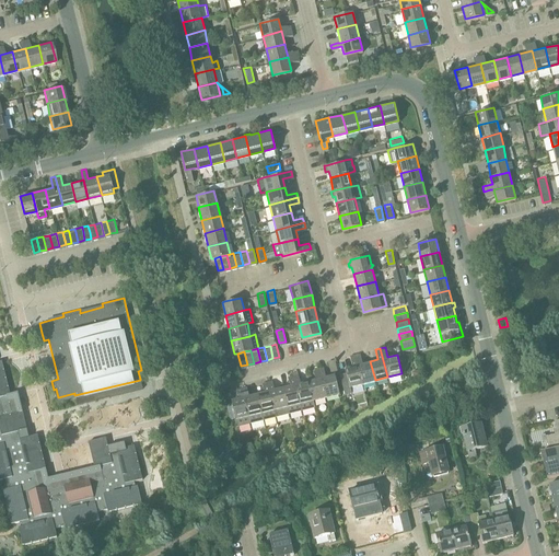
[(362,382),(375,380),(370,361),(362,362),(360,354),(356,355),(362,382)]
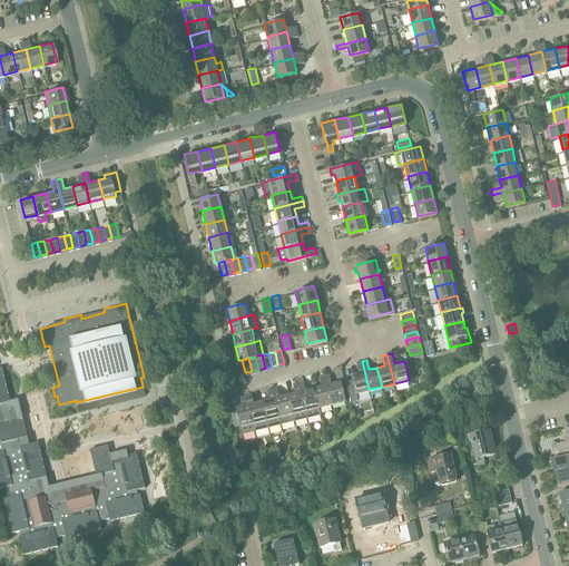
[(356,392),(369,389),(362,361),(356,362),(359,372),(351,373),(352,378),(345,379),(350,400),(357,398),(356,392)]
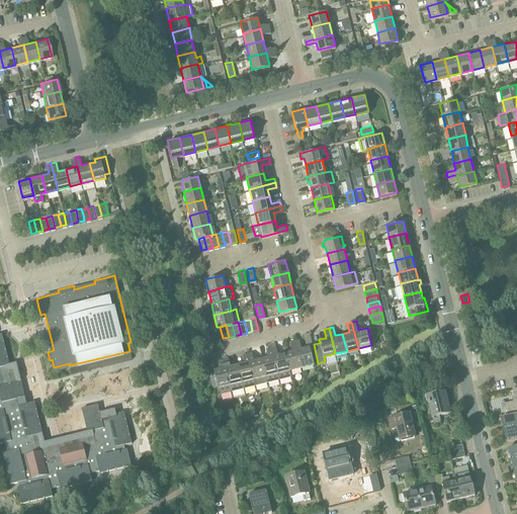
[(26,402),(24,395),(20,378),(16,361),(8,362),(1,332),(0,332),(0,441),(5,440),(7,449),(2,450),(9,482),(18,480),(19,485),(16,485),(20,501),(52,494),(50,486),(59,483),(60,486),(91,479),(89,470),(98,467),(99,470),(131,462),(126,446),(123,447),(122,442),(131,440),(123,410),(115,411),(114,407),(99,410),(97,402),(81,406),(86,429),(44,440),(41,431),(34,400),(26,402)]
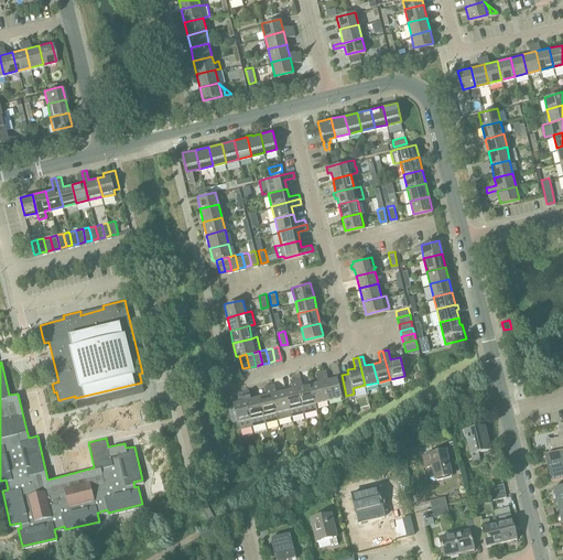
[(325,368),(321,369),(327,398),(342,395),(337,376),(327,378),(325,368)]
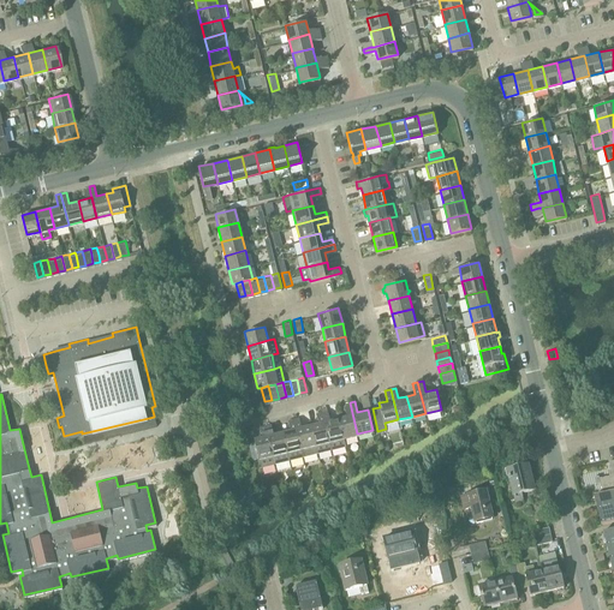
[(343,437),(357,434),(350,402),(344,405),(346,414),(338,417),(343,437)]
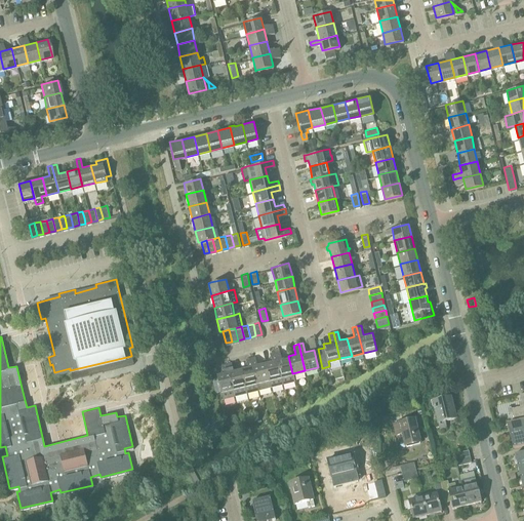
[(294,379),(292,373),(288,356),(281,358),(279,349),(274,350),(282,383),(294,379)]
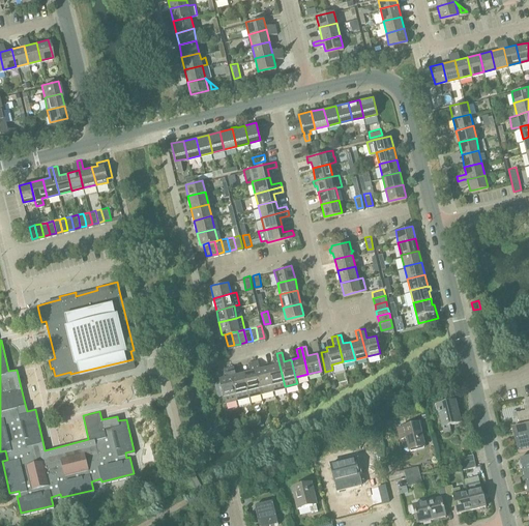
[(272,389),(285,386),(276,353),(272,354),(274,363),(267,366),(272,389)]
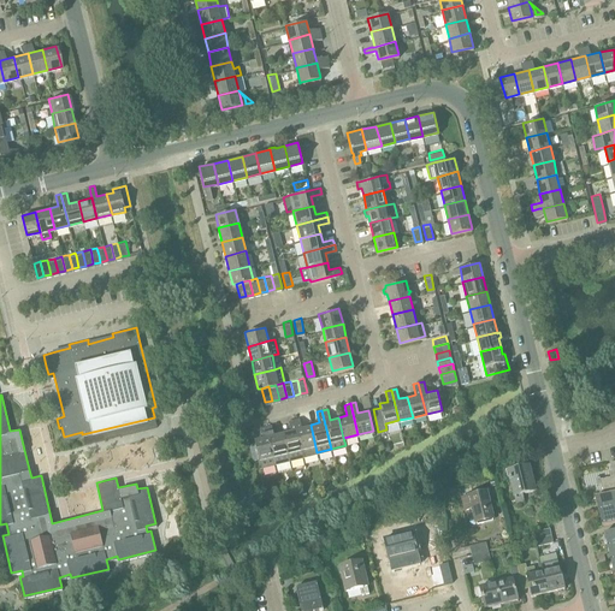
[(302,455),(317,452),(311,425),(301,426),(299,416),(294,417),(302,455)]
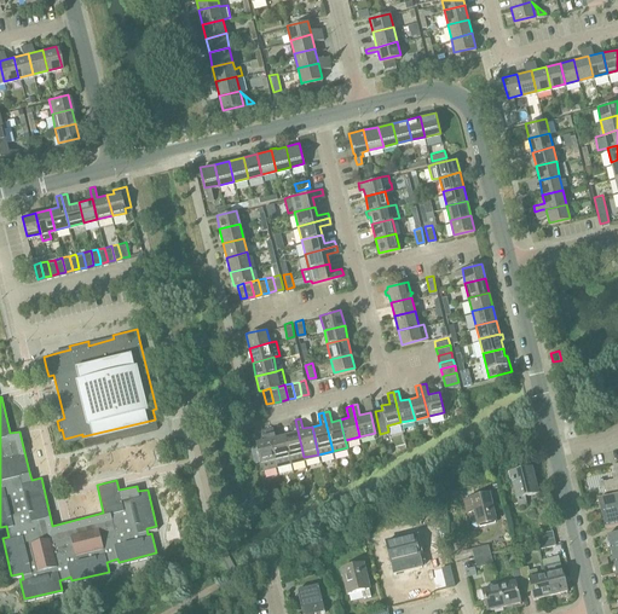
[(155,420),(82,436),(85,444),(156,426),(155,420)]
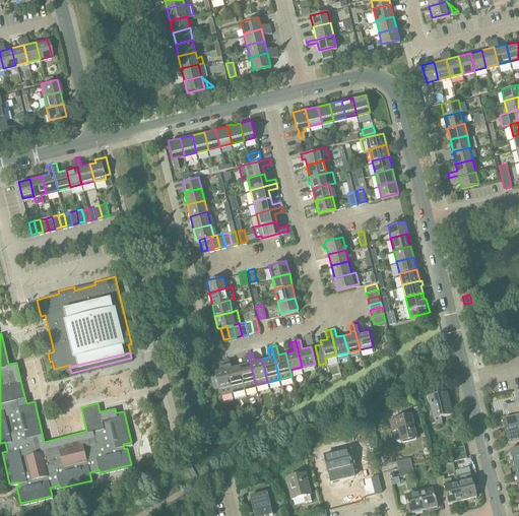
[(244,387),(255,384),(248,352),(243,353),(245,363),(238,364),(244,387)]
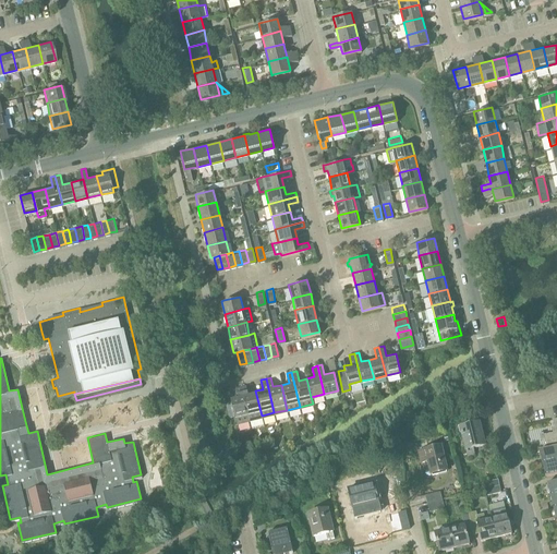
[(245,383),(240,385),(249,419),(262,416),(255,390),(247,393),(245,383)]
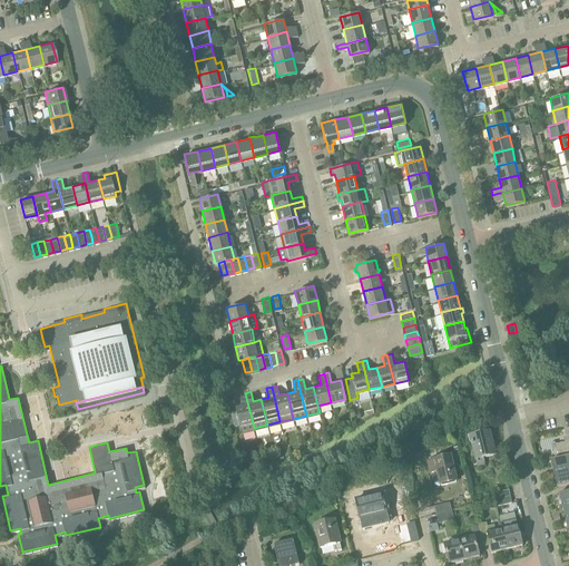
[(235,406),(239,425),(242,431),(254,428),(245,393),(241,394),(243,405),(235,406)]
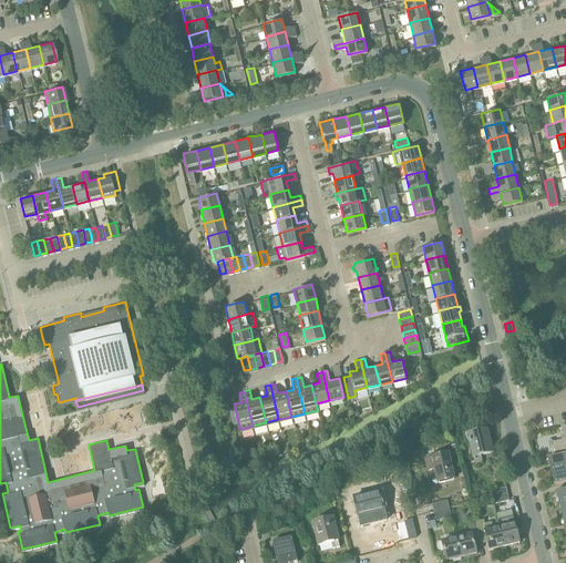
[(565,421),(561,423),(563,433),(561,434),(561,437),(551,439),(551,437),(547,438),(548,444),(552,443),(555,453),(565,450),(565,421)]
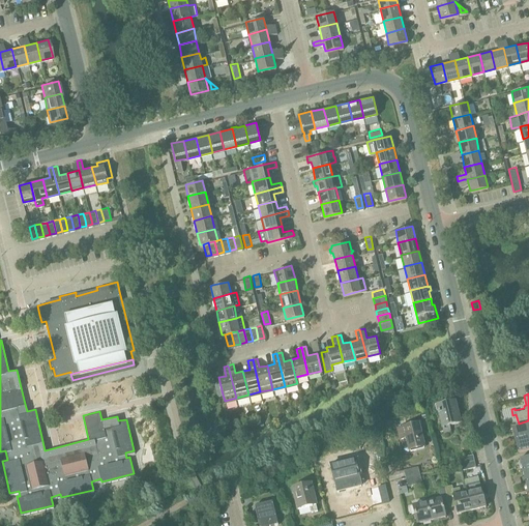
[(454,399),(437,403),(443,431),(450,429),(449,422),(460,419),(454,399)]
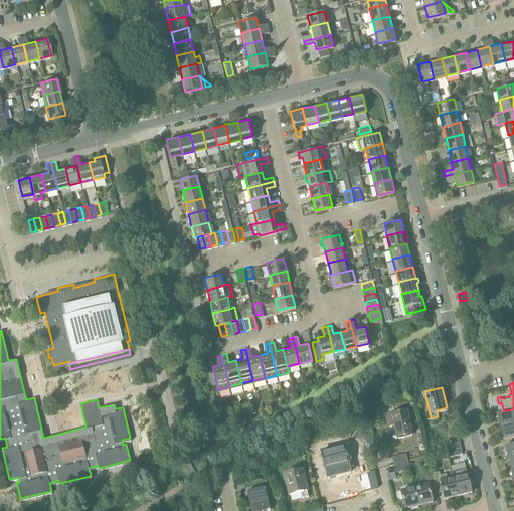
[(388,423),(394,421),(397,435),(411,432),(405,408),(386,413),(388,423)]
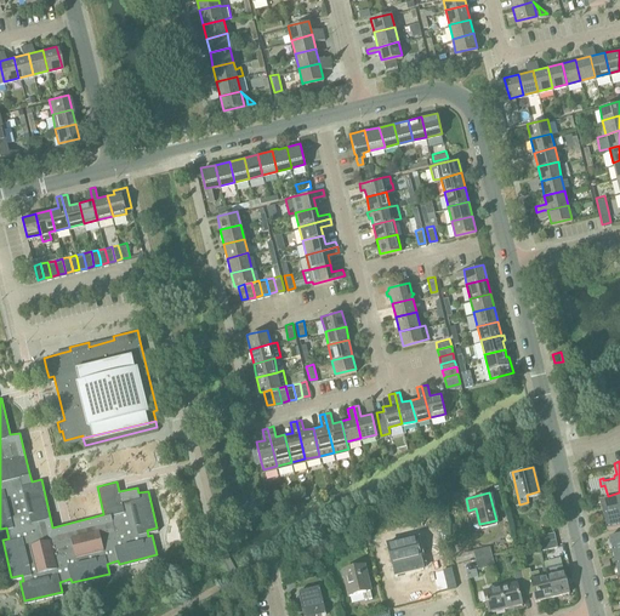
[(619,507),(619,492),(608,496),(599,497),(602,512),(619,507)]
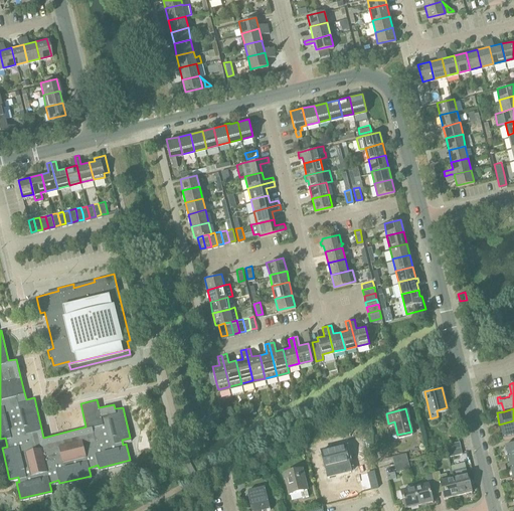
[(513,420),(499,424),(500,424),(502,437),(513,434),(513,420)]
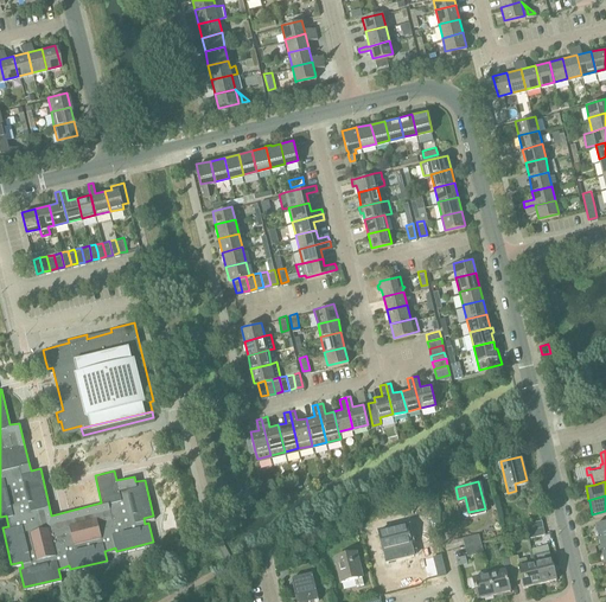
[(541,518),(525,522),(527,527),(542,524),(541,518)]
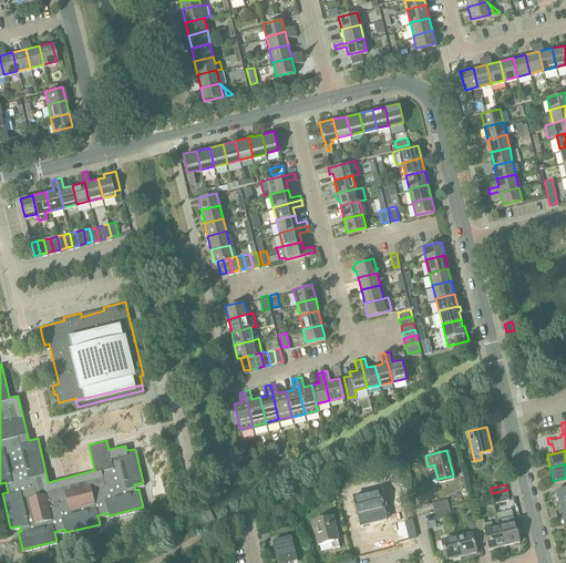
[(558,501),(565,499),(565,484),(555,488),(558,501)]
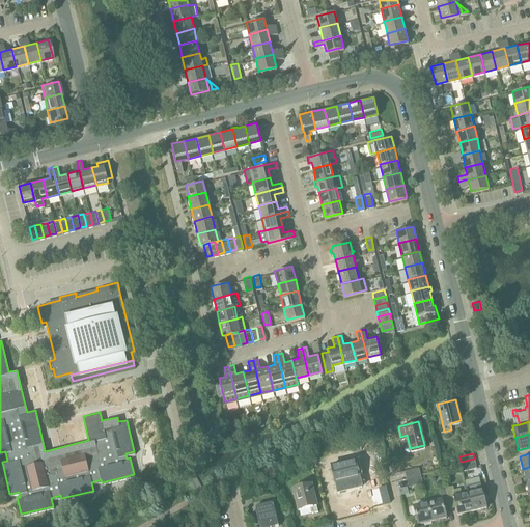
[(355,456),(330,463),(335,482),(351,478),(353,486),(361,483),(355,456)]
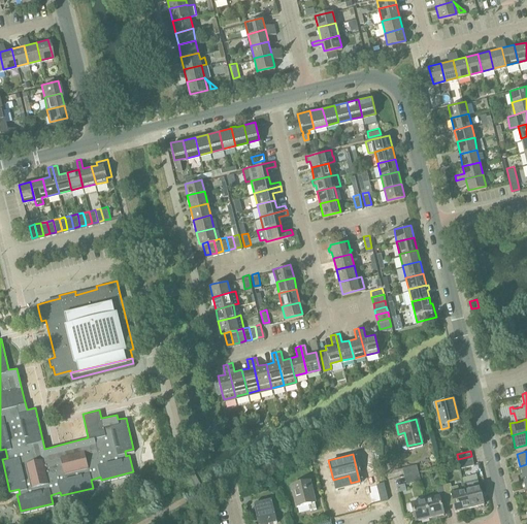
[(472,457),(458,460),(459,466),(473,462),(472,457)]
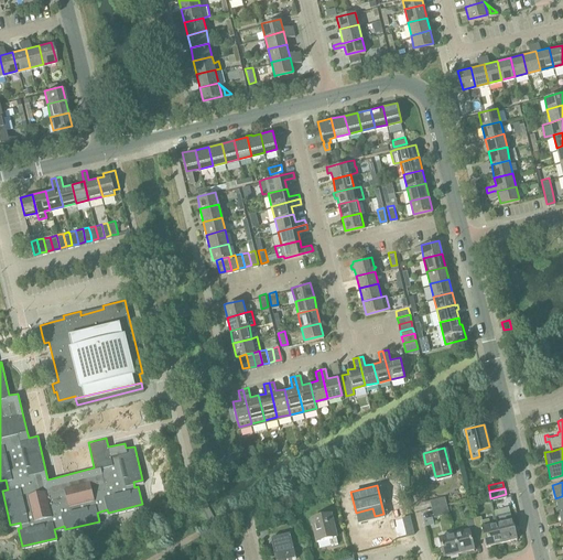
[(444,494),(430,497),(431,505),(446,502),(444,494)]
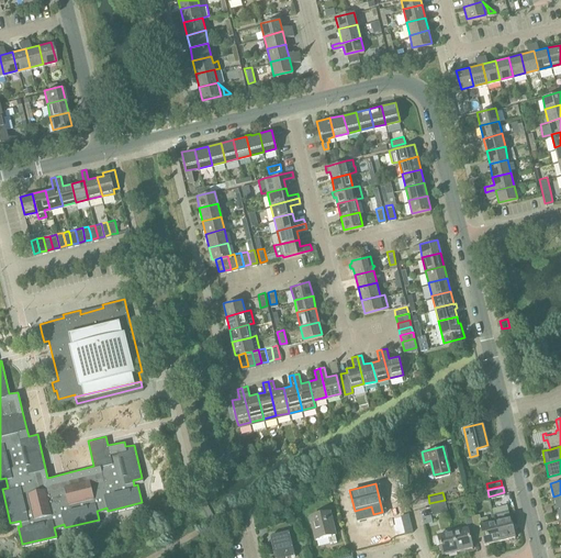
[(445,500),(429,504),(432,513),(447,509),(445,500)]
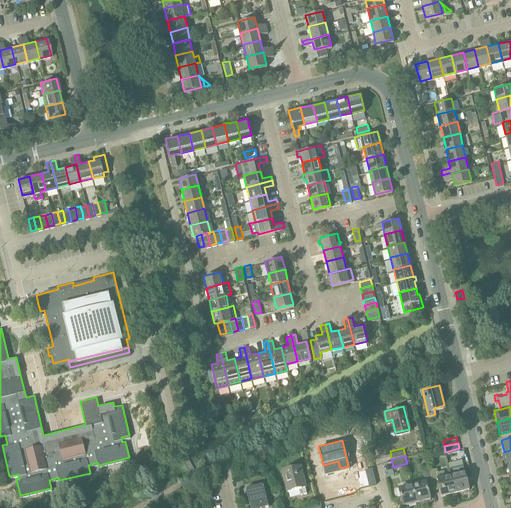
[(299,464),(282,469),(287,489),(299,486),(300,492),(306,490),(299,464)]
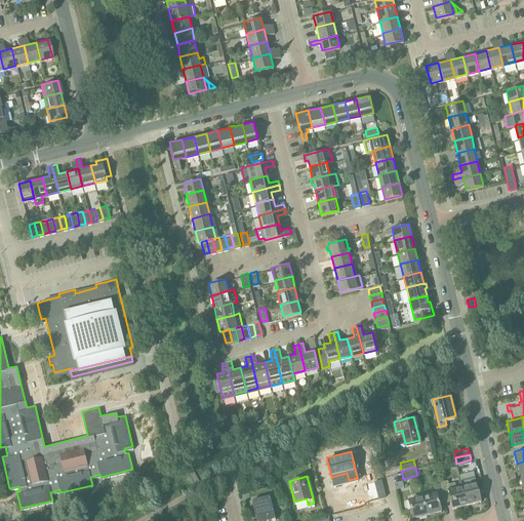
[(381,477),(373,479),(377,495),(386,494),(381,477)]
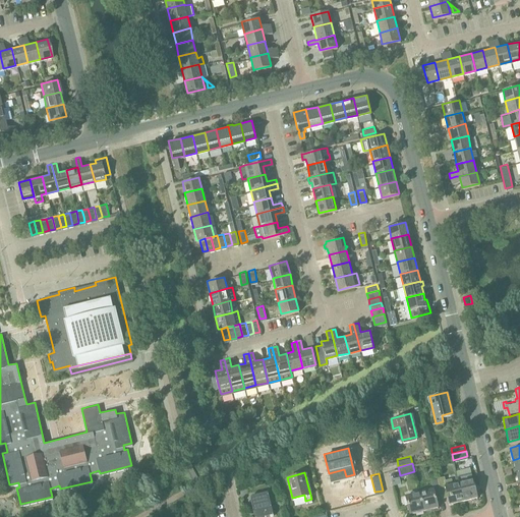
[(458,479),(463,500),(477,497),(471,473),(457,476),(458,479)]
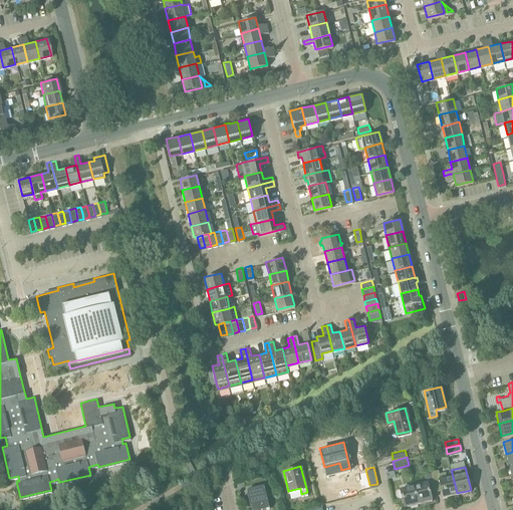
[(438,468),(430,470),(434,485),(441,484),(443,496),(457,493),(452,473),(446,474),(445,470),(439,472),(438,468)]
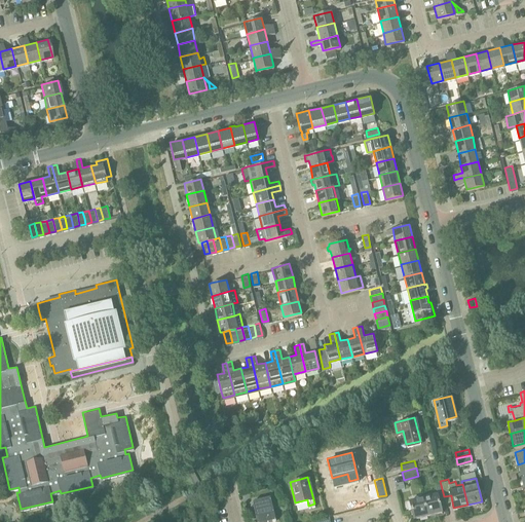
[(437,492),(423,495),(427,514),(442,511),(439,498),(444,496),(440,481),(435,482),(437,492)]
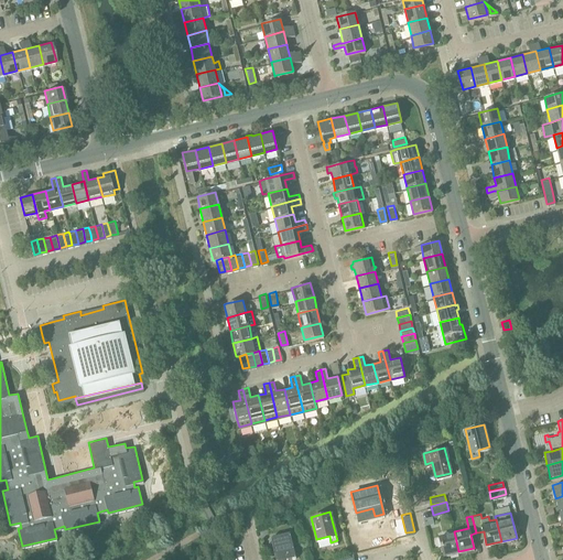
[(289,530),(270,536),(273,552),(284,549),(287,558),(295,556),(289,530)]
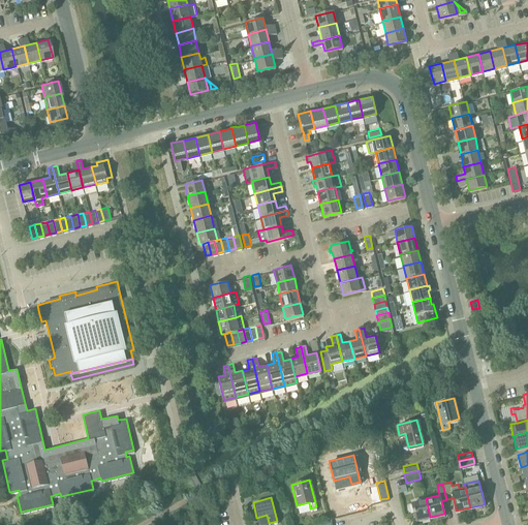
[(415,521),(430,517),(426,498),(411,502),(415,521)]
